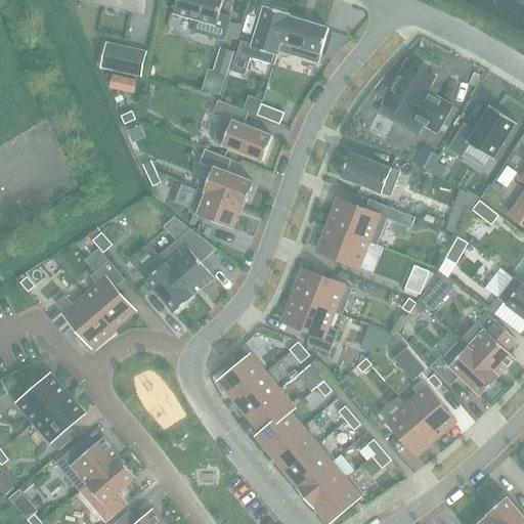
[(89,0),(141,11),(143,0),(89,0)]
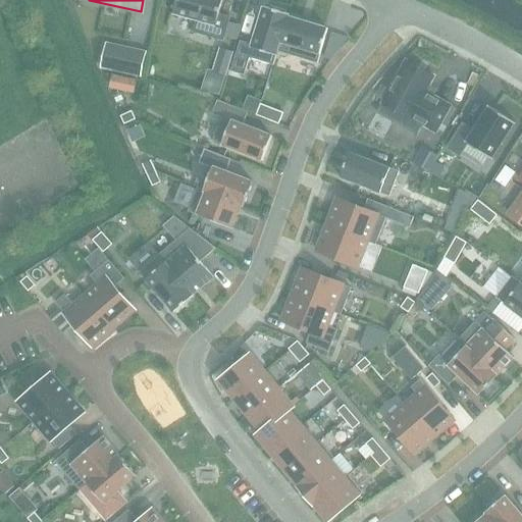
[(174,0),(171,13),(213,24),(210,37),(222,40),(229,16),(218,13),(221,0),(174,0)]
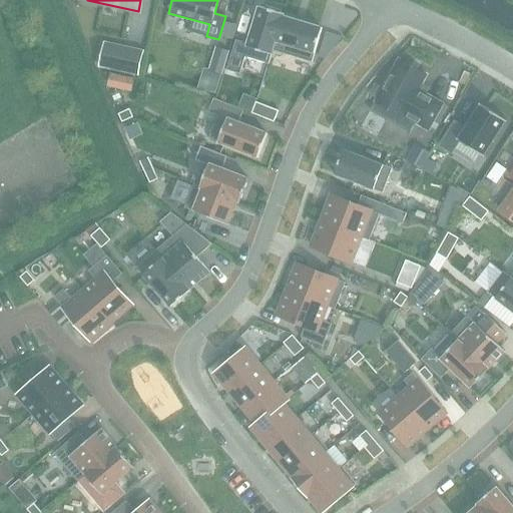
[(235,40),(226,69),(239,73),(244,56),(268,63),(283,13),(259,6),(246,43),(235,40)]
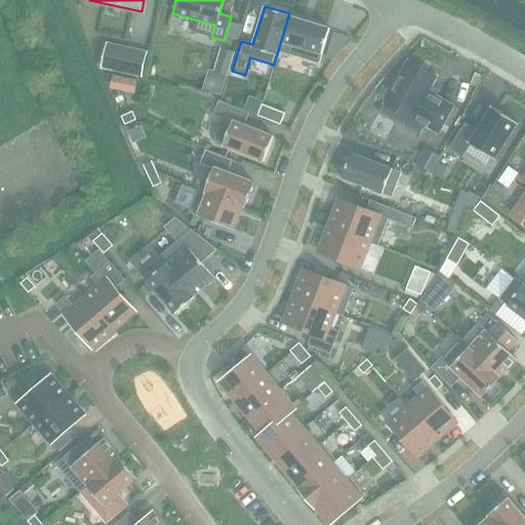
[(274,65),(278,51),(318,64),(329,29),(289,16),(289,13),(274,65)]
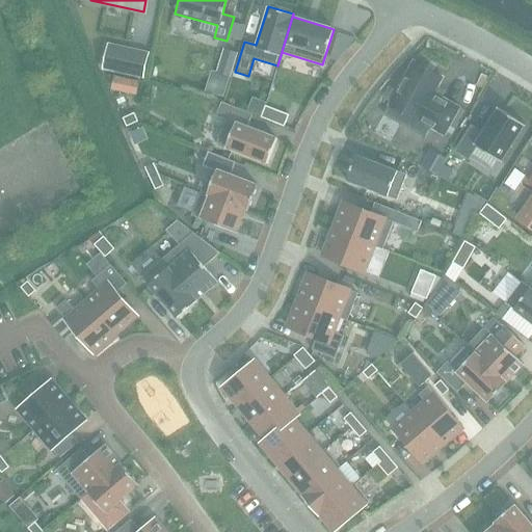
[(103,69),(141,77),(147,52),(129,48),(127,54),(107,50),(103,69)]
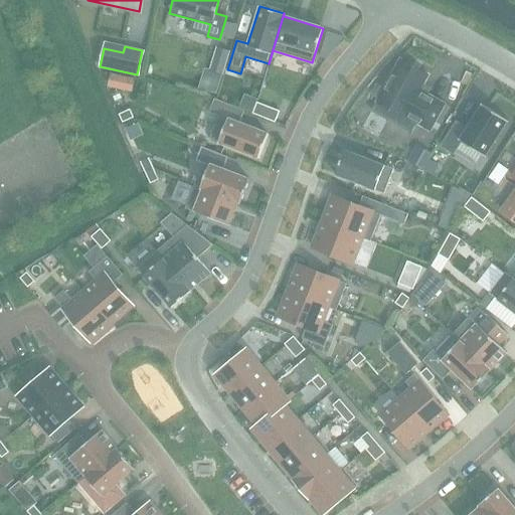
[(217,47),(209,70),(221,74),(228,50),(217,47)]
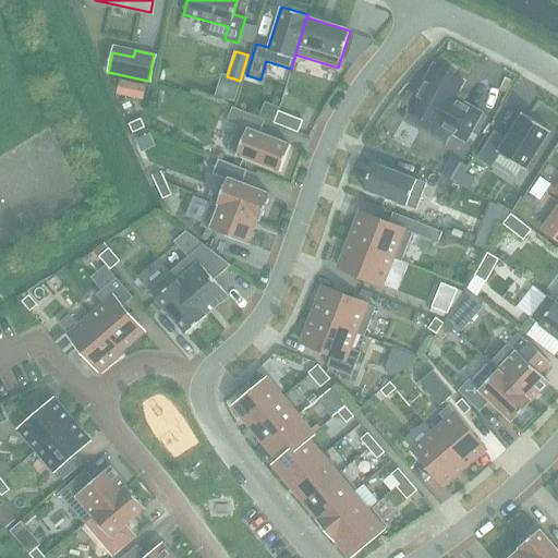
[(408,110),(402,120),(419,130),(425,119),(465,142),(482,112),(455,97),(463,82),(433,64),(408,109),(408,110)]
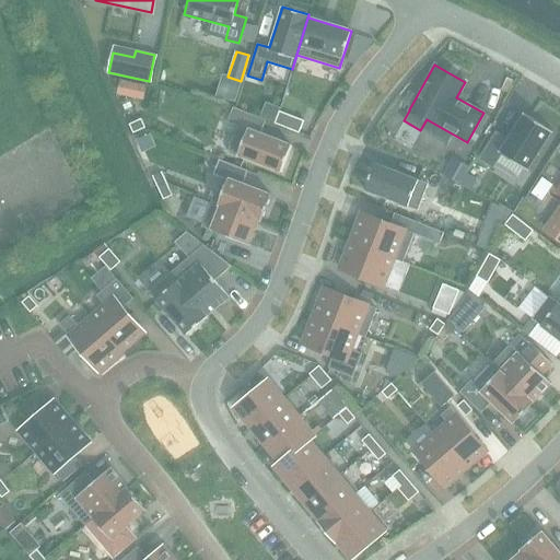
[(237,126),(228,151),(280,172),(291,146),(259,133),(265,119),(233,107),(226,121),(230,123),(237,126)]
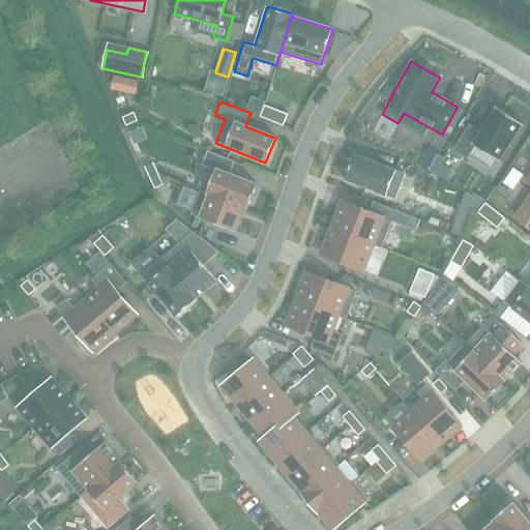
[(498,160),(522,123),(496,108),(480,133),(469,125),(453,150),(466,157),(474,145),(498,160)]
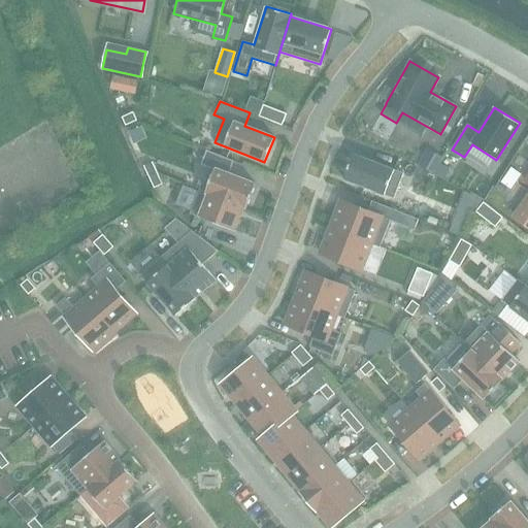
[(132,111),(122,117),(125,125),(136,120),(132,111)]
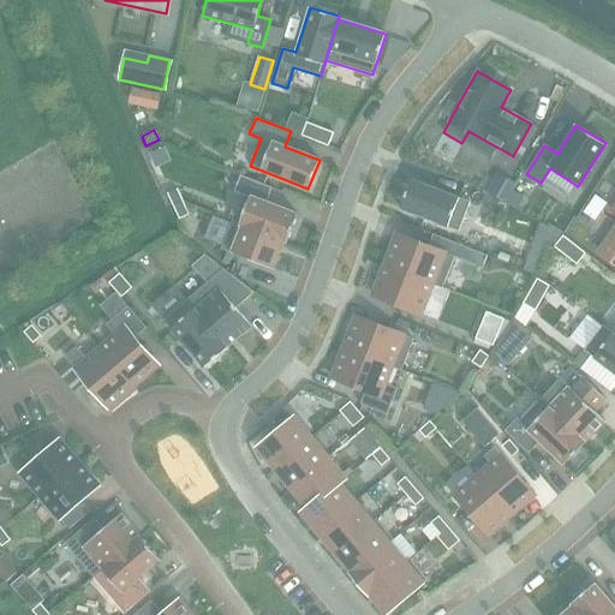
[(297,214),(266,202),(270,187),(240,175),(233,191),(249,197),(239,222),(232,220),(232,221),(286,242),(297,214)]
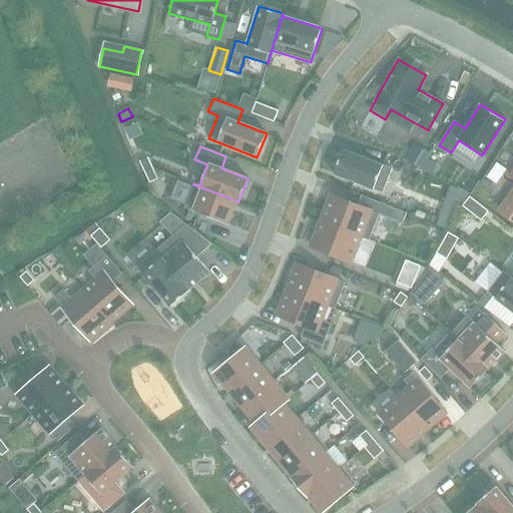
[(392,168),(343,149),(334,173),(382,192),(392,168)]
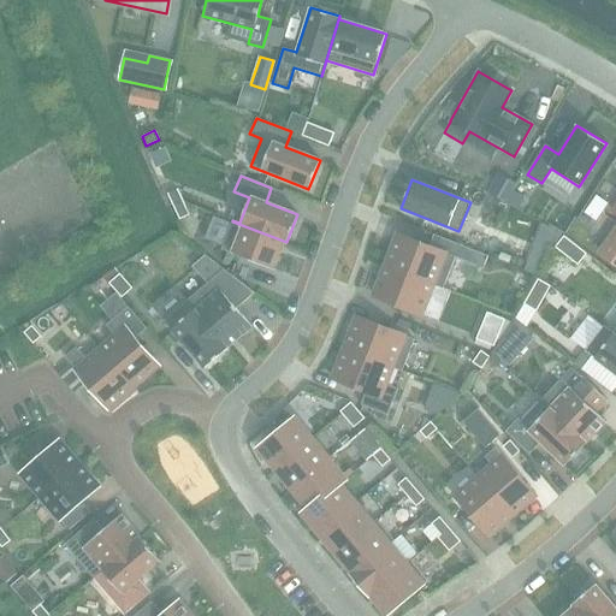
[(495,179),(487,193),(504,202),(511,189),(495,179)]
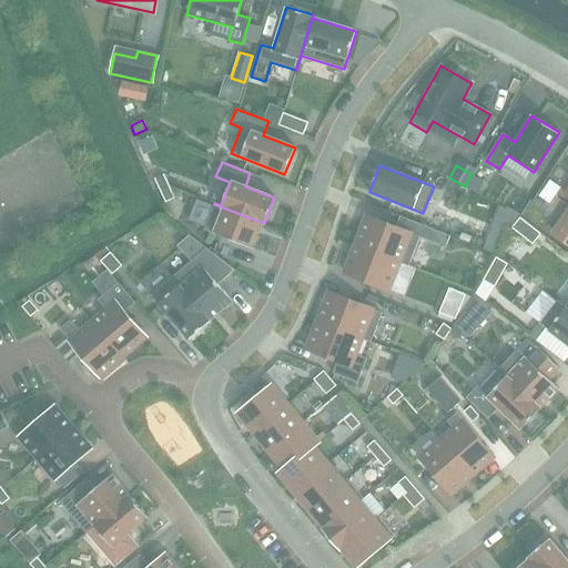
[(154,178),(160,190),(169,185),(163,174),(154,178)]
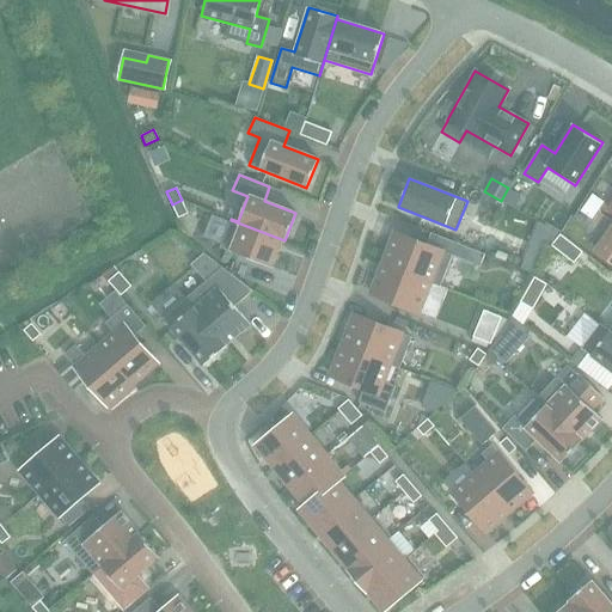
[(592,194),(580,210),(591,218),(603,202),(592,194)]
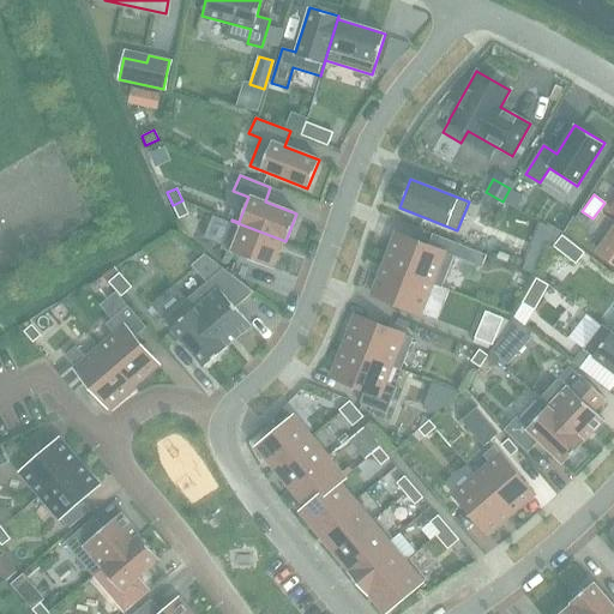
[(182,200),(173,205),(179,218),(188,214),(182,200)]
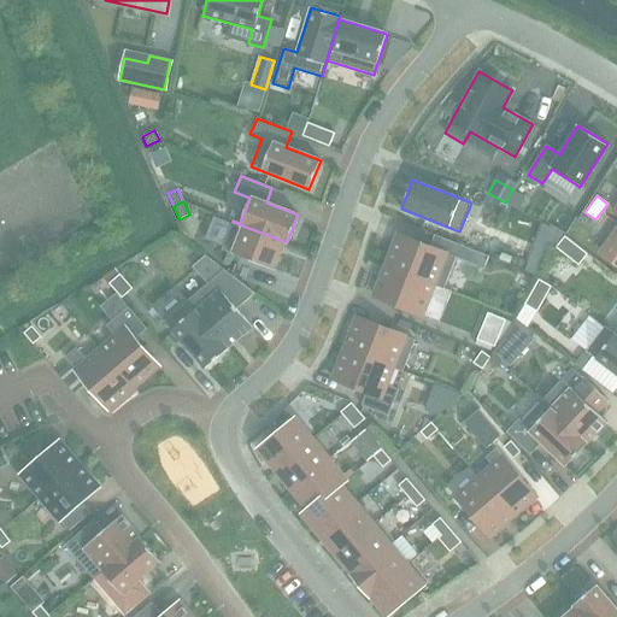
[(287,244),(287,242),(233,222),(222,250),(274,270),(285,242),(287,244)]
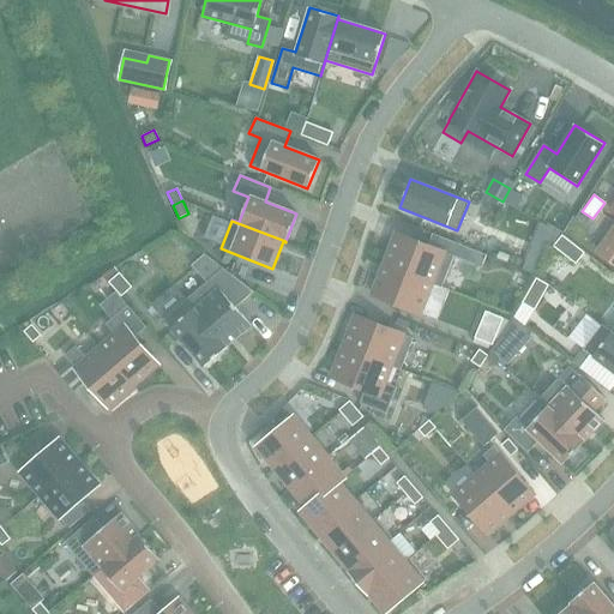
[(613,226),(596,252),(613,264),(613,226)]
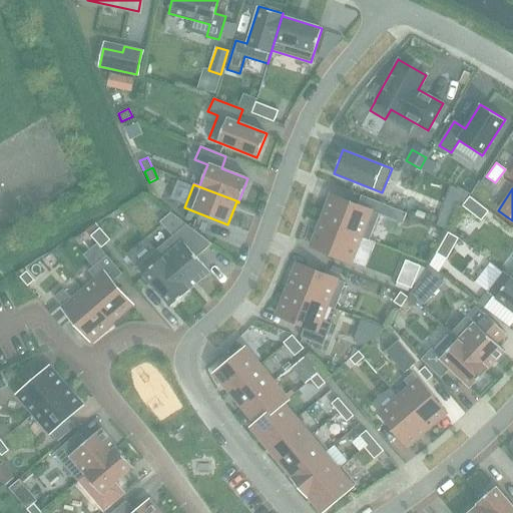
[(321,220),(369,239),(379,213),(331,195),(321,220)]
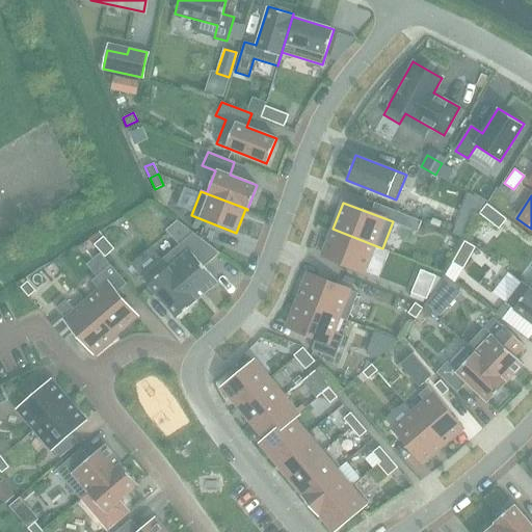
[(486,204),(479,213),(499,229),(506,218),(486,204)]
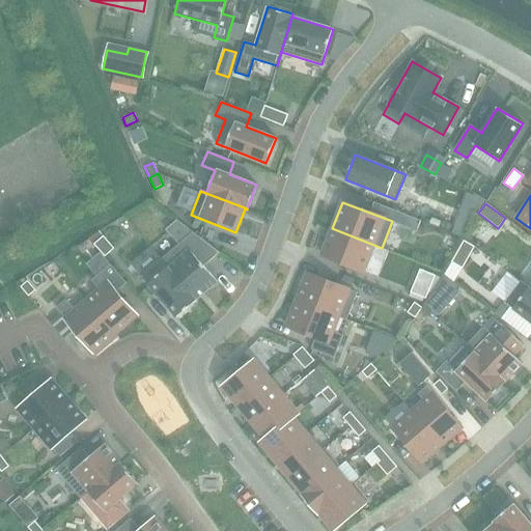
[(381,248),(382,248),(332,228),(322,254),(362,271),(372,245),(381,248)]
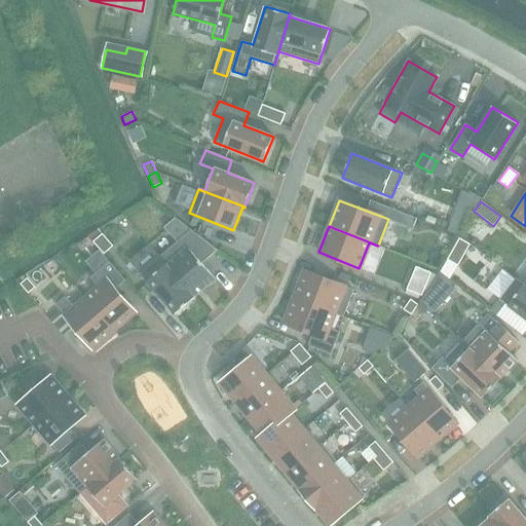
[(190,229),(158,257),(193,297),(194,297),(194,296),(215,278),(201,263),(217,250),(190,230),(190,229)]
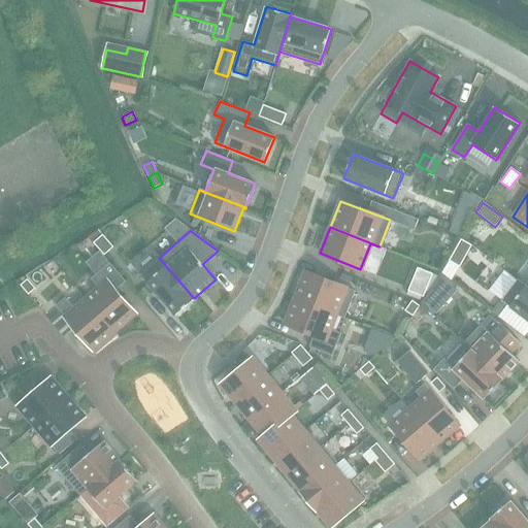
[(93,242),(103,255),(112,246),(102,234),(93,242)]
